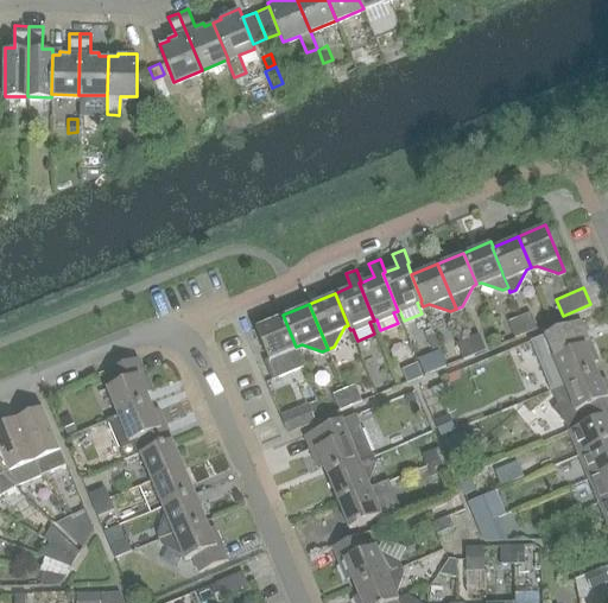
[(519,315),(526,331),(537,327),(530,310),(519,315)]
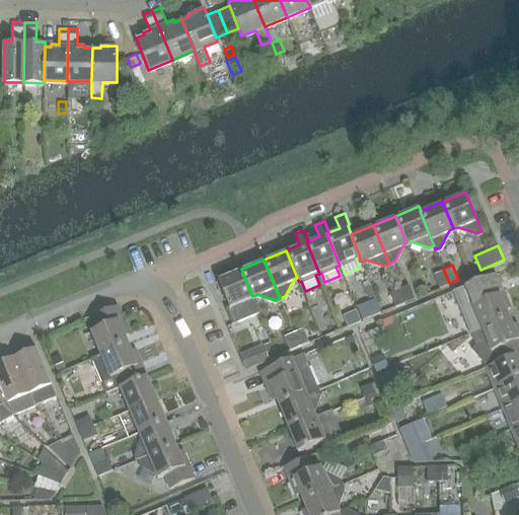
[(252,296),(241,269),(218,279),(229,304),(225,306),(232,322),(258,311),(252,296)]
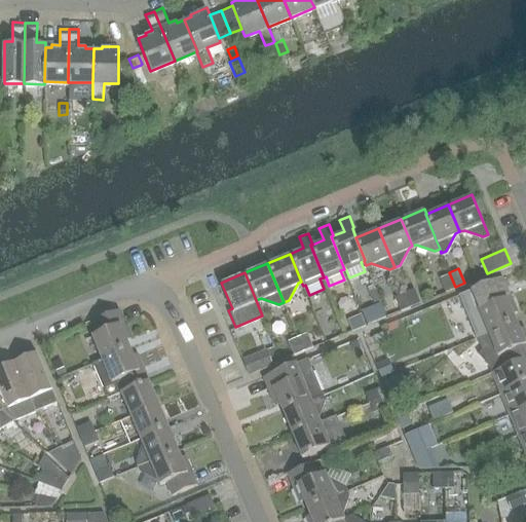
[(445,291),(455,287),(449,272),(440,276),(445,291)]
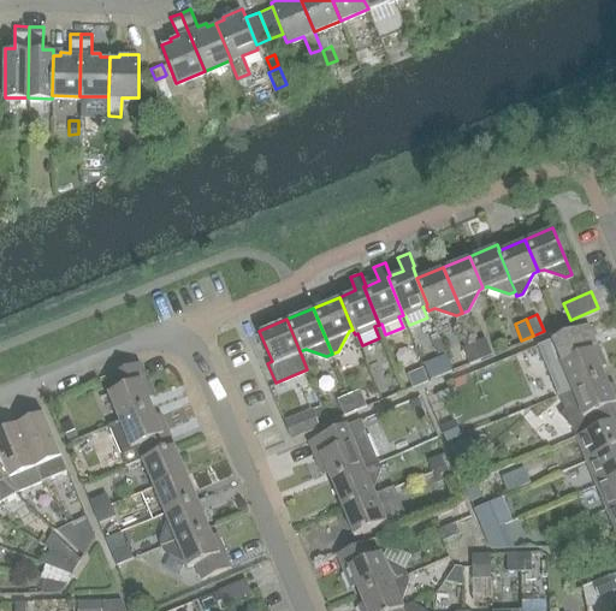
[(600,365),(605,362),(591,328),(562,340),(568,356),(561,360),(572,386),(604,374),(600,365)]
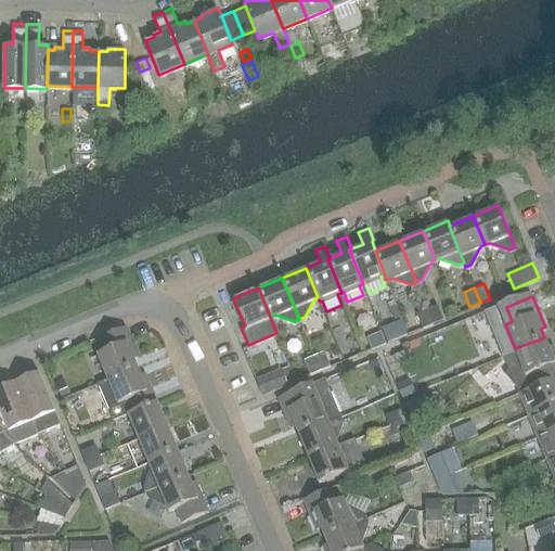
[(437,303),(426,307),(433,322),(443,318),(437,303)]
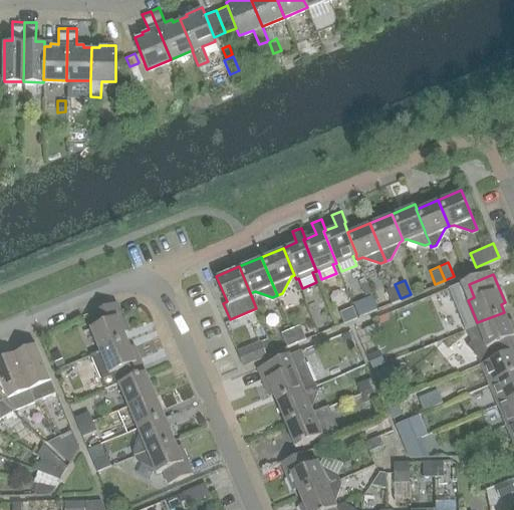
[(401,298),(395,284),(386,287),(392,302),(401,298)]
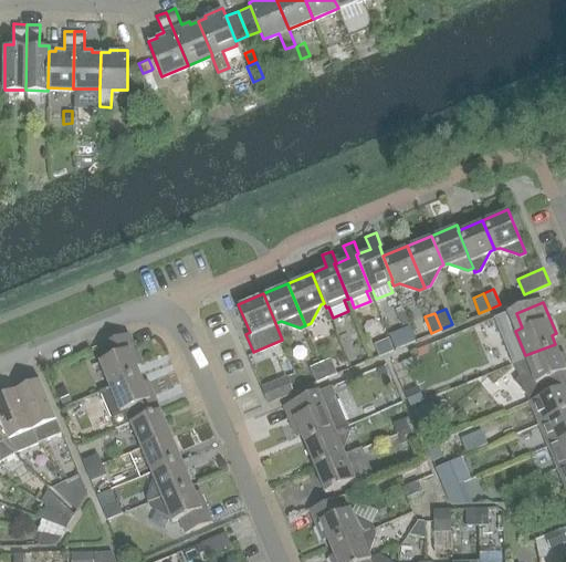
[(135,364),(140,362),(127,331),(101,342),(106,356),(98,360),(109,384),(138,372),(135,364)]
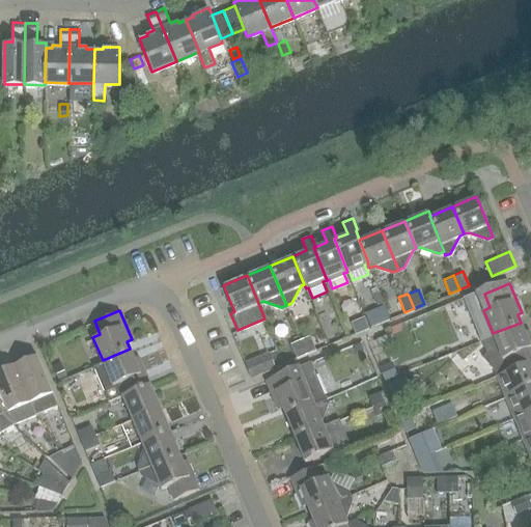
[(365,316),(352,323),(356,332),(369,326),(365,316)]
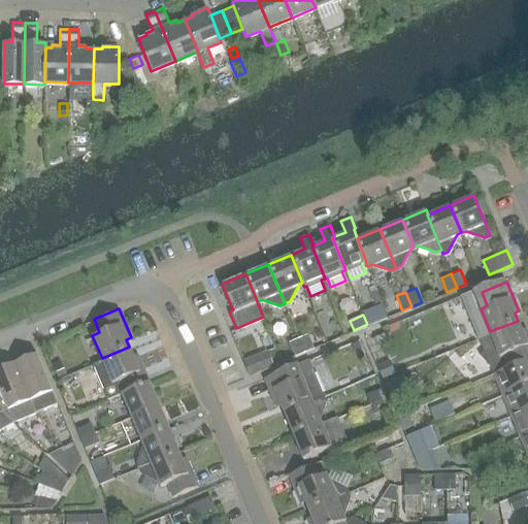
[(512,365),(527,357),(527,332),(525,326),(521,328),(518,321),(490,331),(479,336),(484,349),(479,354),(492,368),(493,372),(512,364),(512,365)]
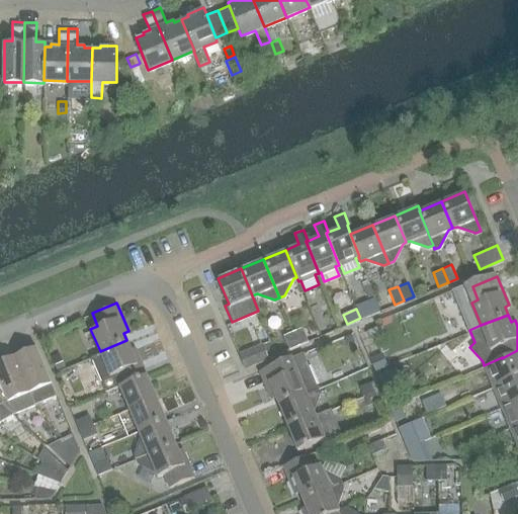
[(371,338),(380,334),(376,325),(367,329),(371,338)]
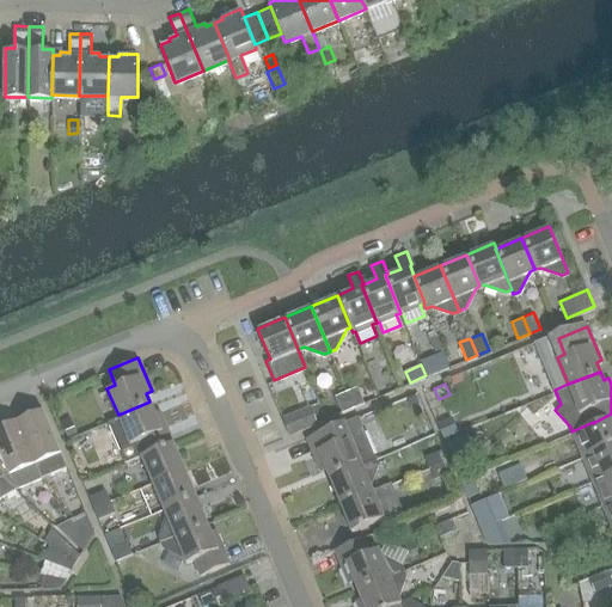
[(357,385),(346,390),(353,406),(363,402),(357,385)]
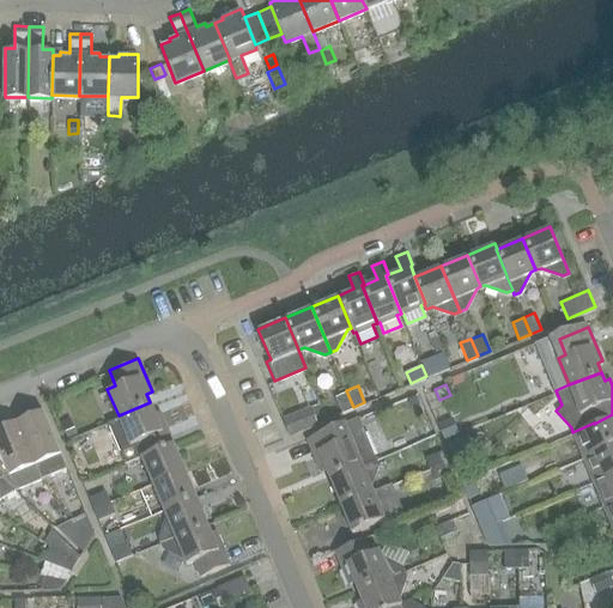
[(353,407),(346,390),(335,395),(343,412),(353,407)]
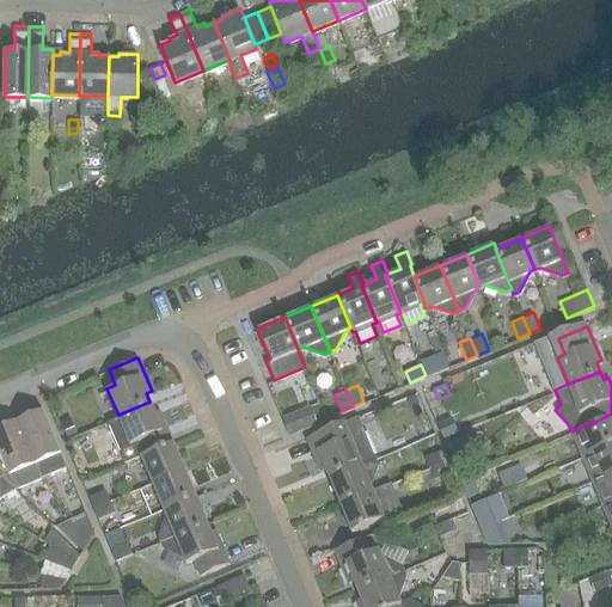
[(118,416),(109,420),(124,460),(141,454),(144,453),(173,441),(172,441),(167,428),(159,409),(154,411),(150,402),(118,415),(118,416)]
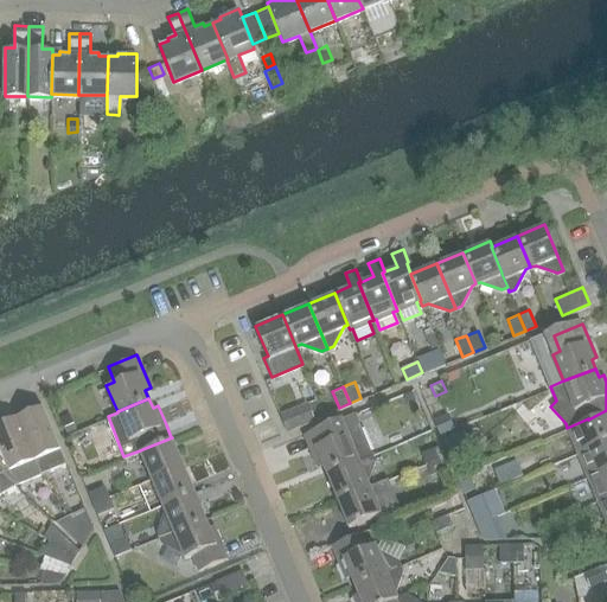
[(287,429),(314,418),(323,415),(315,398),(280,412),(287,429)]
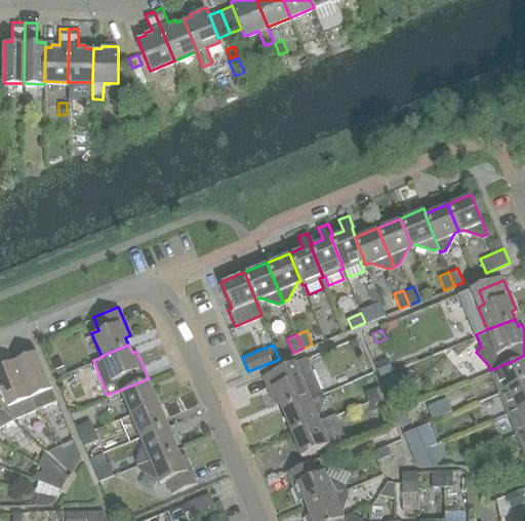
[(30,396),(37,393),(37,394),(40,401),(42,405),(56,399),(51,387),(36,350),(13,359),(30,396)]
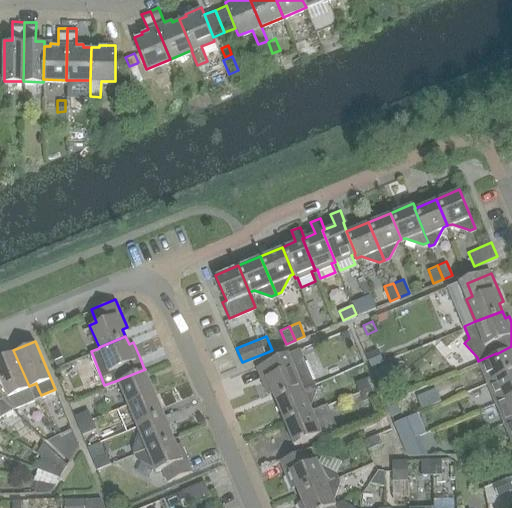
[(478,361),(487,381),(511,370),(511,346),(496,354),(496,353),(478,361)]
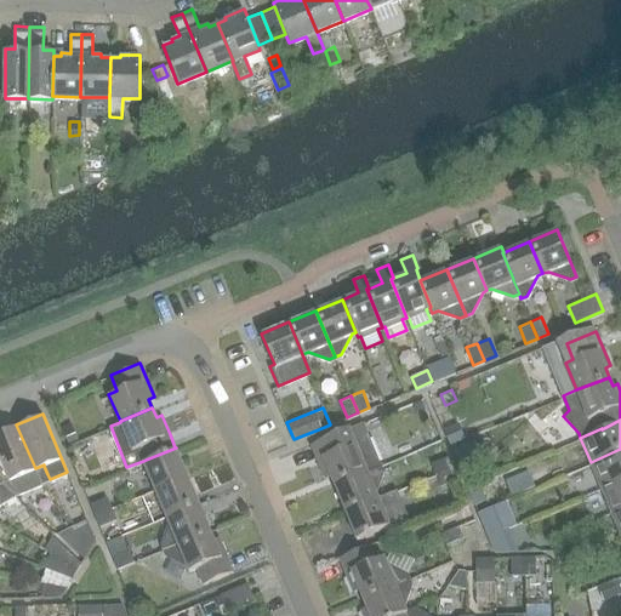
[(379,458),(379,457),(364,421),(341,431),(311,443),(312,445),(315,454),(325,477),(330,474),(334,482),(366,469),(381,463),(379,458)]
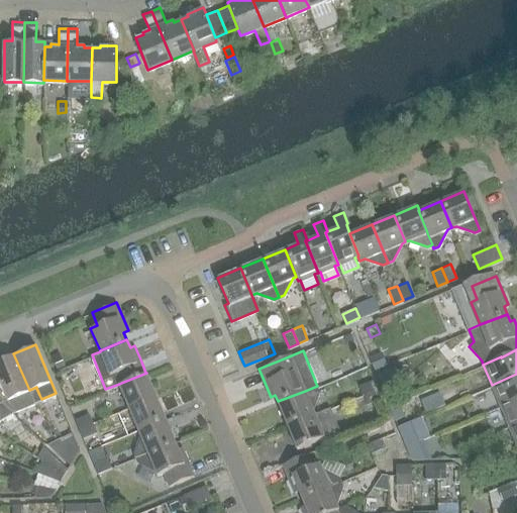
[(0,398),(2,401),(1,401),(13,412),(34,403),(34,402),(32,399),(29,390),(13,353),(0,358),(0,398)]
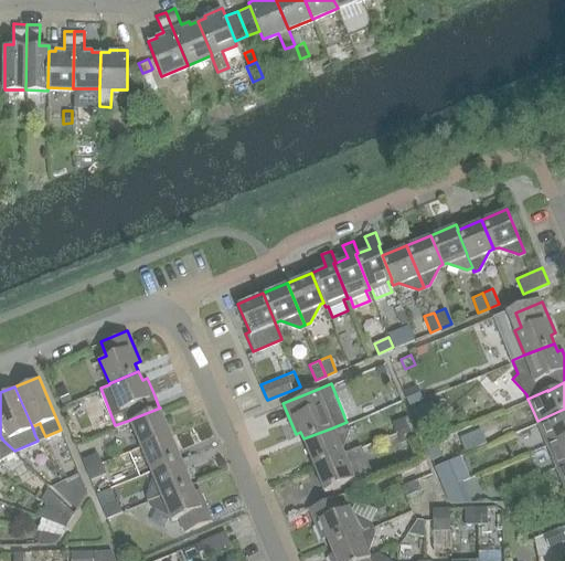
[(59,390),(63,401),(71,398),(66,387),(59,390)]
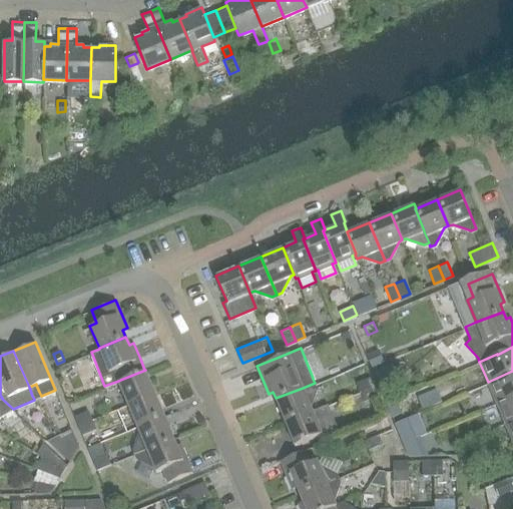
[(381,353),(368,358),(371,366),(384,361),(381,353)]
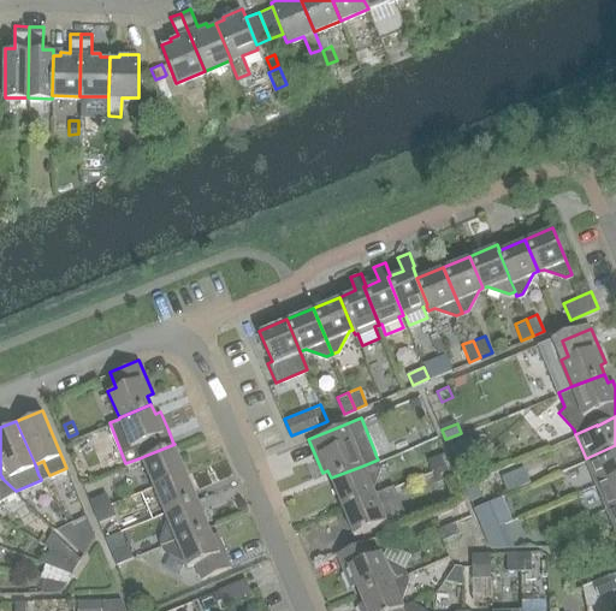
[(471,432),(449,442),(455,456),(477,448),(471,432)]
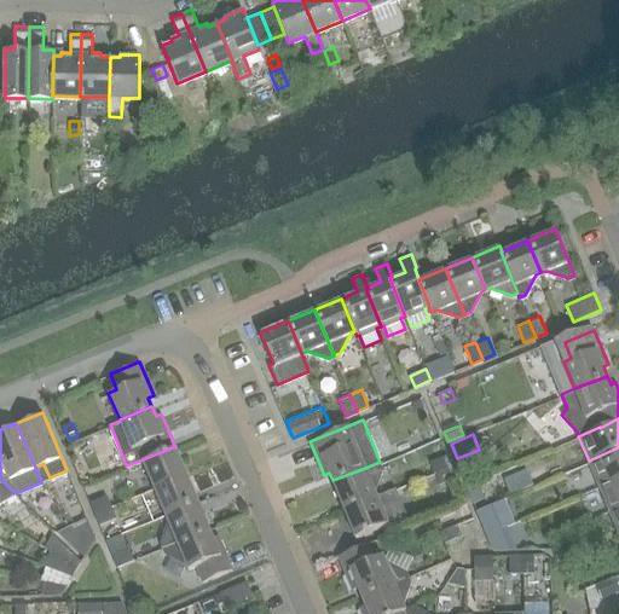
[(186,474),(175,446),(145,458),(143,459),(154,487),(186,474)]
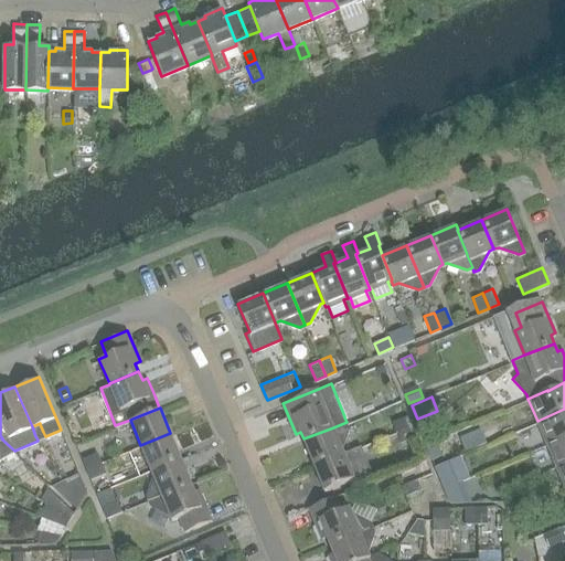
[(564,409),(537,421),(546,443),(564,435),(564,409)]
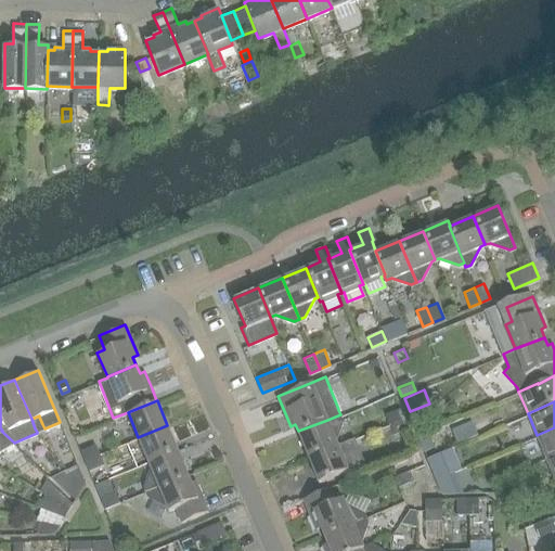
[(385,413),(389,423),(404,417),(400,407),(385,413)]
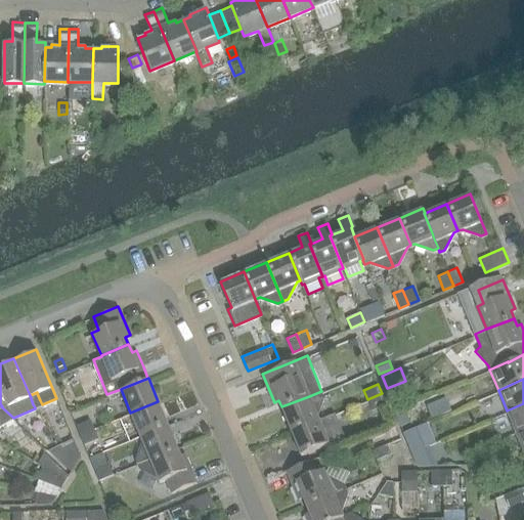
[(309,396),(281,406),(291,430),(318,419),(317,415),(323,396),(321,391),(309,396)]
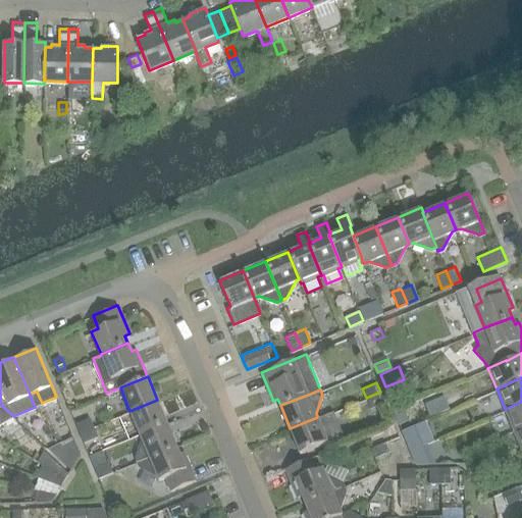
[(380,392),(366,398),(370,407),(384,402),(380,392)]
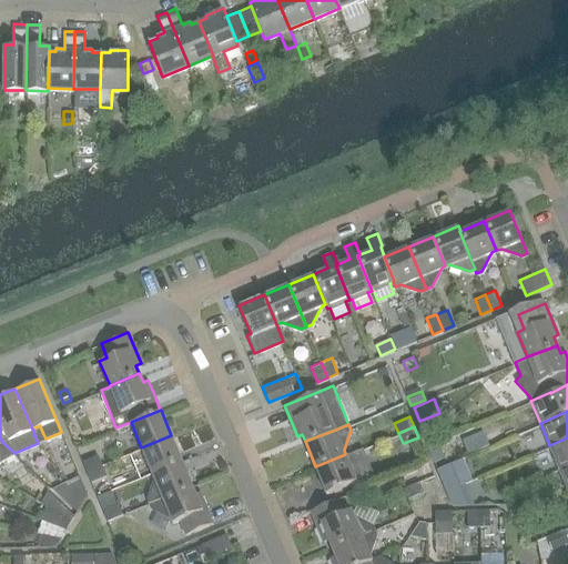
[(499,426),(486,432),(489,441),(503,435),(499,426)]
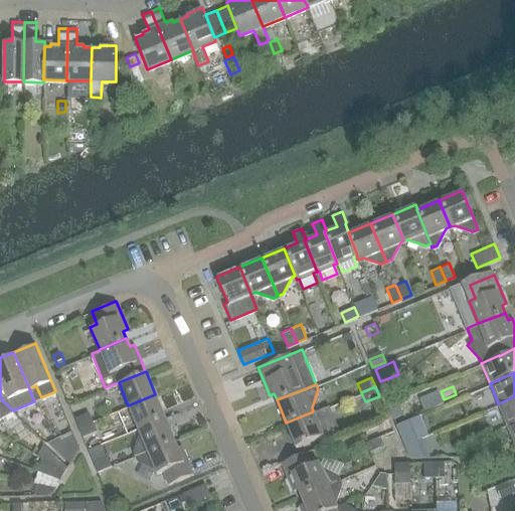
[(423,407),(442,400),(437,389),(418,396),(423,407)]
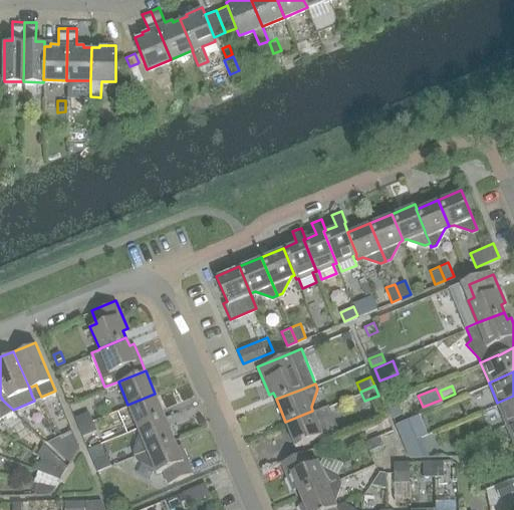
[(155,394),(127,405),(138,427),(164,416),(155,394)]
